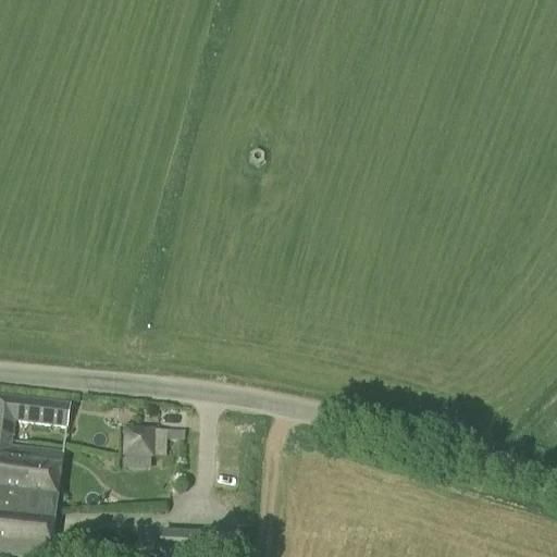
[(0,440),(11,442),(13,424),(64,431),(67,407),(0,398),(0,440)]
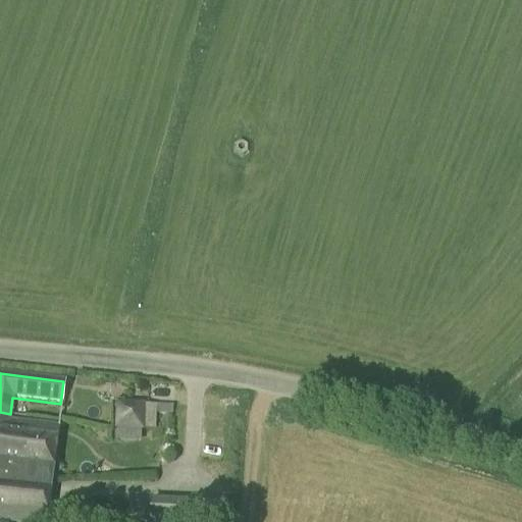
[(154,430),(155,396),(118,394),(117,428),(154,430)]
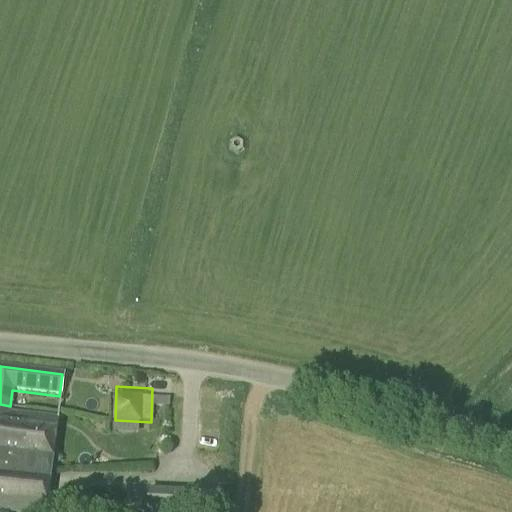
[(10,406),(0,404),(0,475),(49,481),(56,419),(9,413),(10,406)]
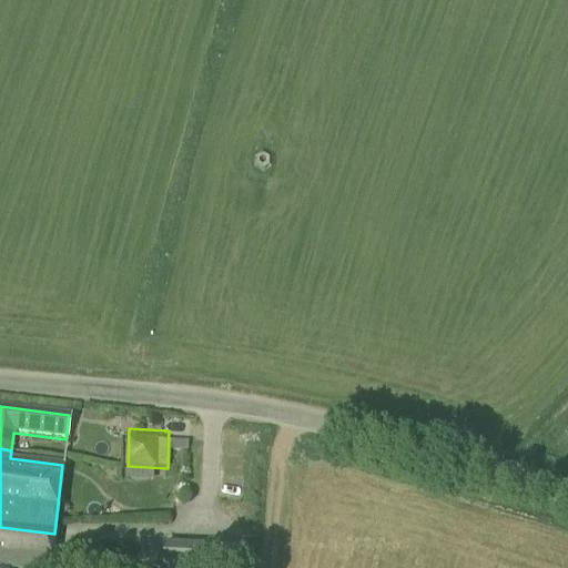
[(50,567),(54,534),(0,527),(0,567),(7,567),(50,567)]
